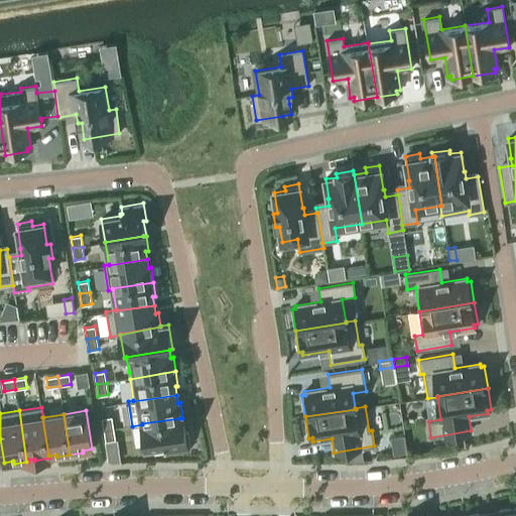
[(102,418),(104,429),(113,428),(112,416),(102,418)]
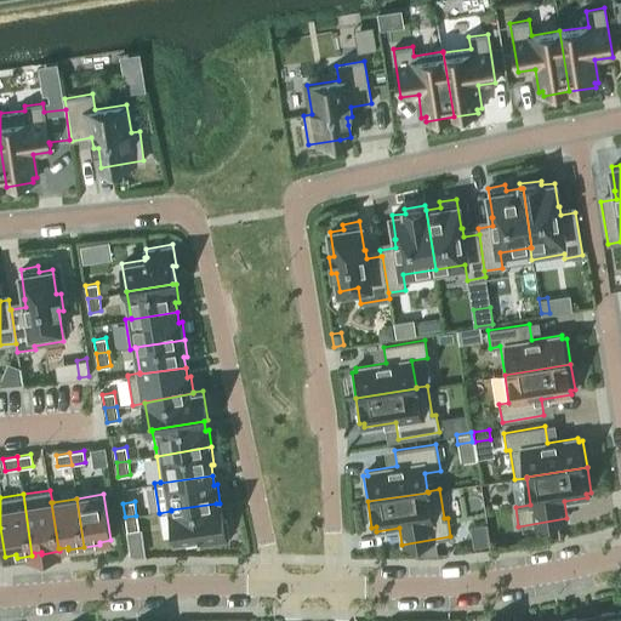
[(171,510),(171,511),(175,539),(198,535),(199,537),(201,536),(203,545),(229,541),(226,520),(223,520),(221,511),(220,503),(216,503),(171,510)]
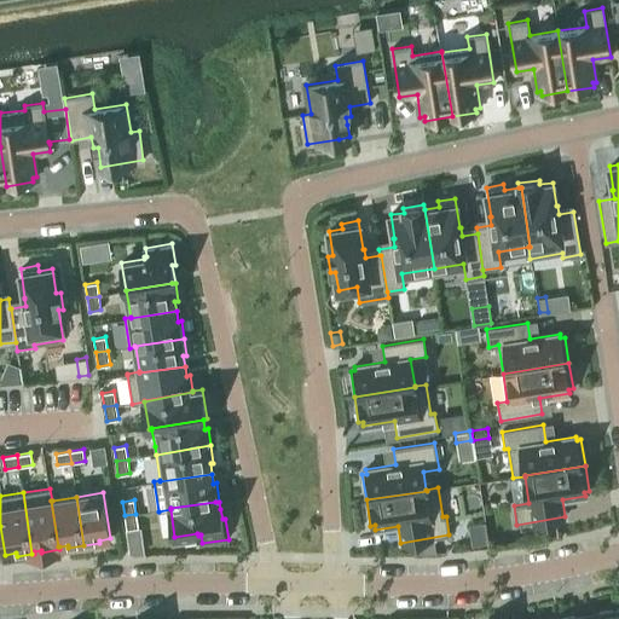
[(125,515),(126,530),(138,527),(136,514),(125,515)]
